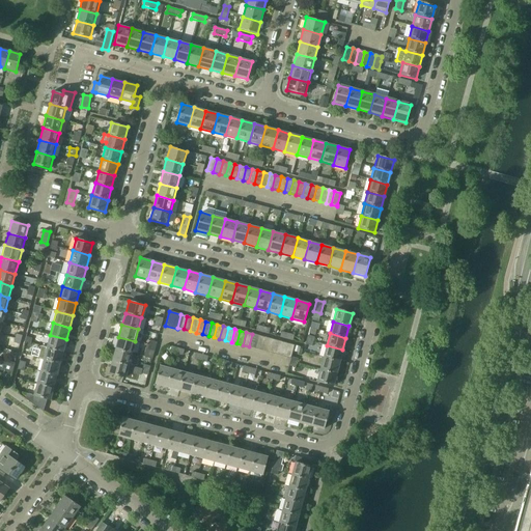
[(255,348),(258,335),(252,334),(249,346),(255,348)]
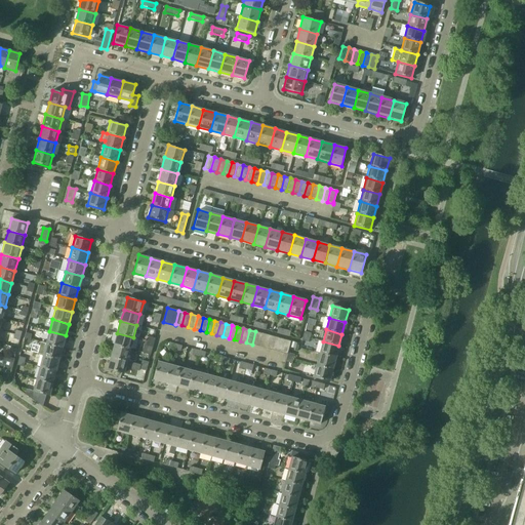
[(63,348),(66,335),(49,331),(46,344),(63,348)]
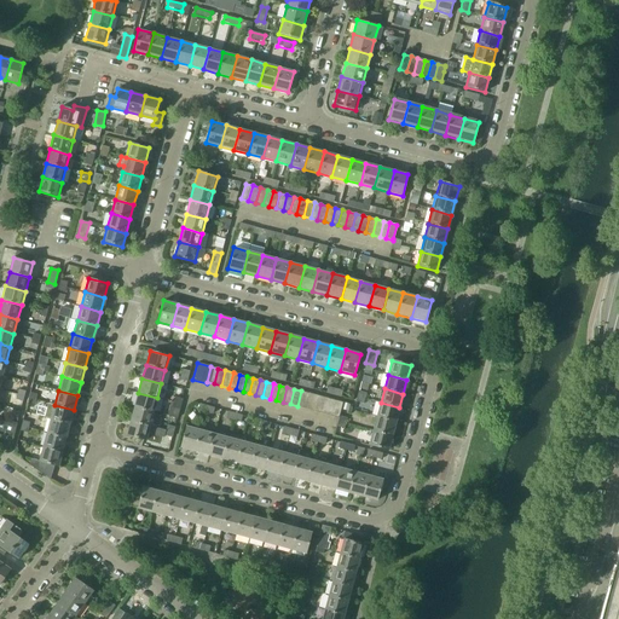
[(304,408),(307,393),(301,391),(298,406),(304,408)]
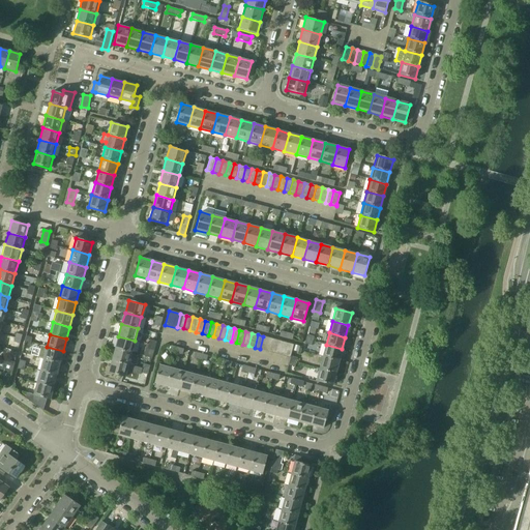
[(131,353),(135,341),(118,336),(115,348),(131,353)]
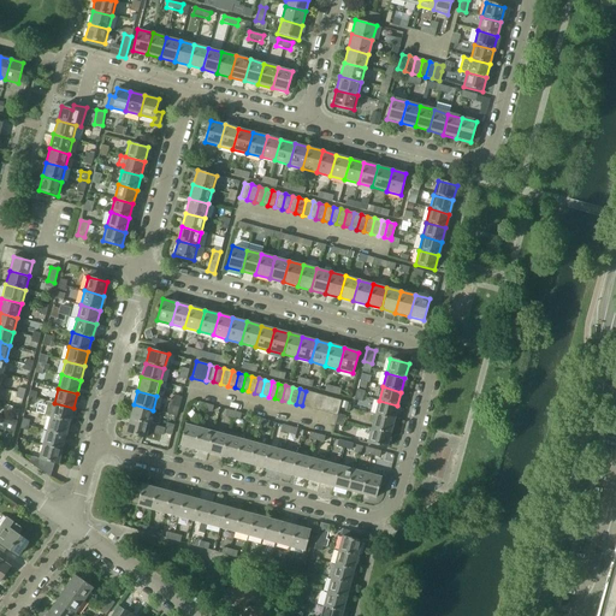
[(309,408),(313,392),(306,391),(302,406),(309,408)]
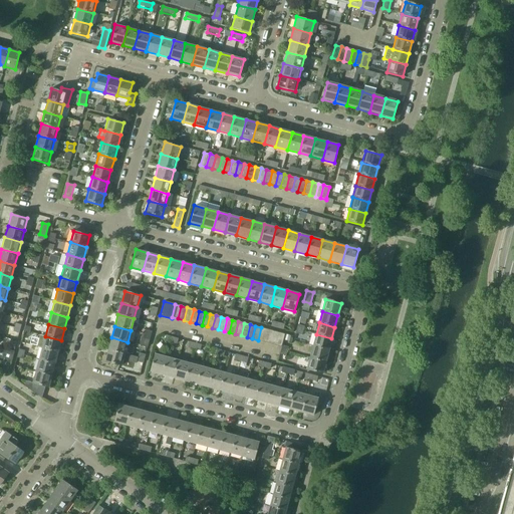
[(264,341),(267,329),(261,327),(258,340),(264,341)]
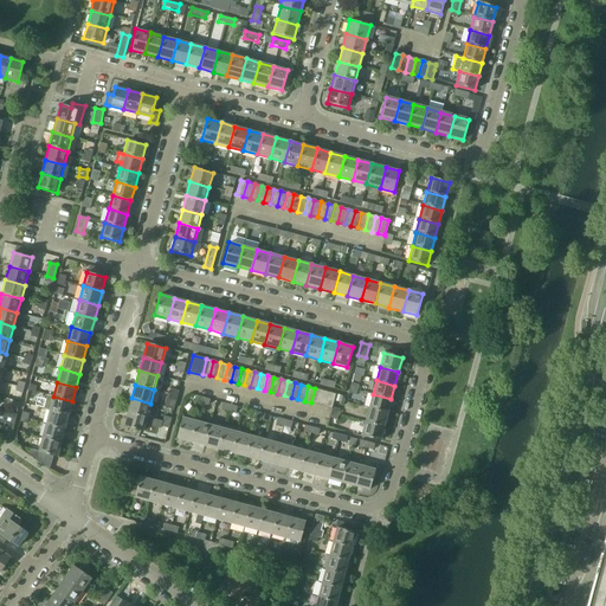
[(317,405),(322,391),(315,388),(311,403),(317,405)]
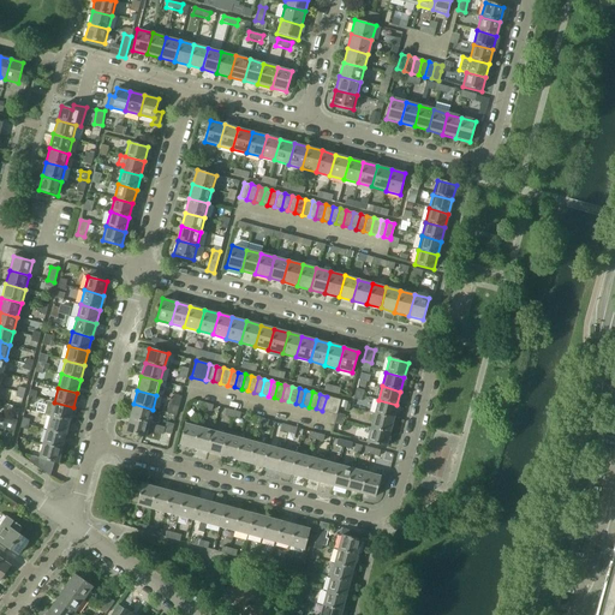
[(329,412),(333,398),(327,396),(322,411),(329,412)]
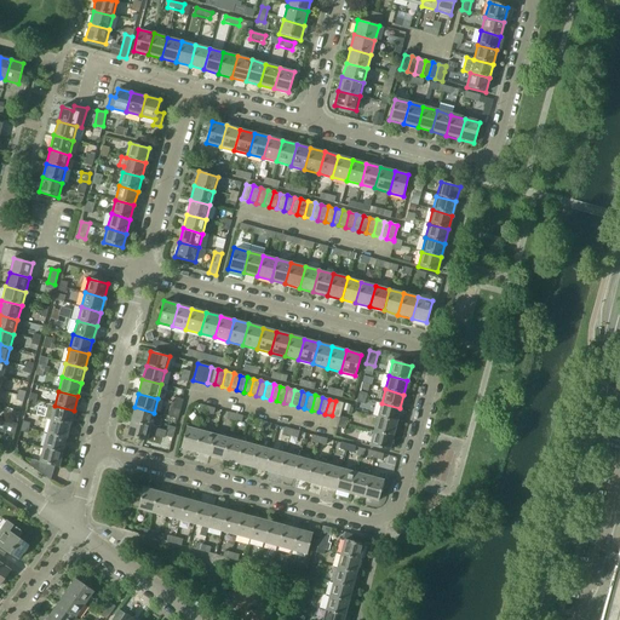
[(339,417),(343,403),(336,401),(332,415),(339,418),(339,417)]
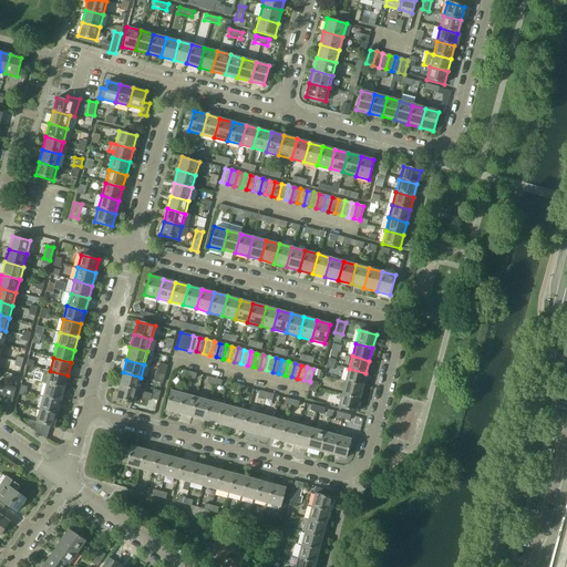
[(64,389),(68,375),(50,371),(44,369),(41,382),(47,383),(64,389)]
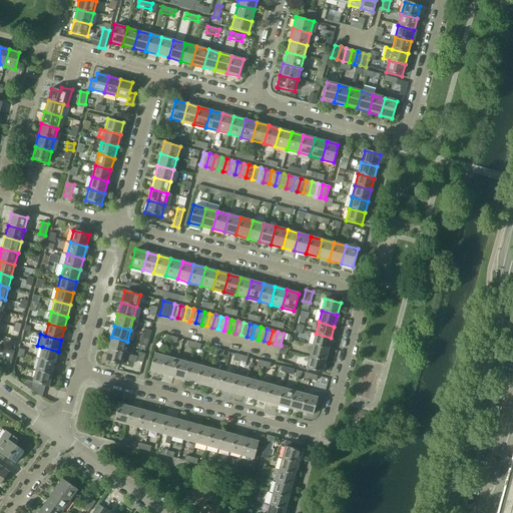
[(328,350),(331,338),(316,334),(312,346),(328,350)]
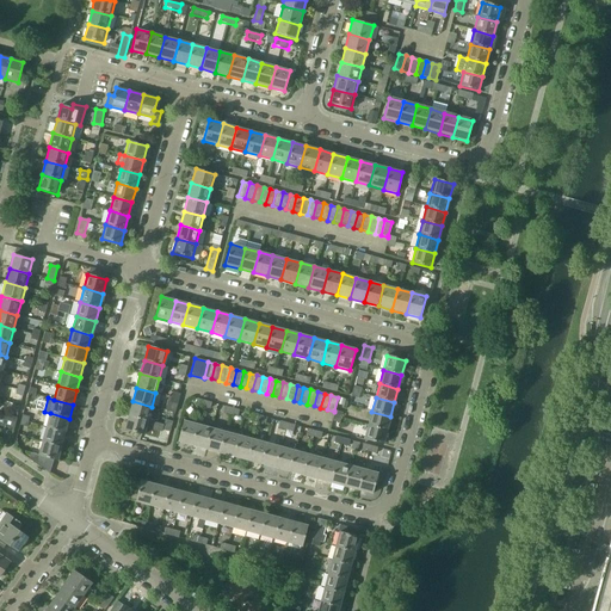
[(148,420),(152,407),(133,401),(129,415),(148,420)]
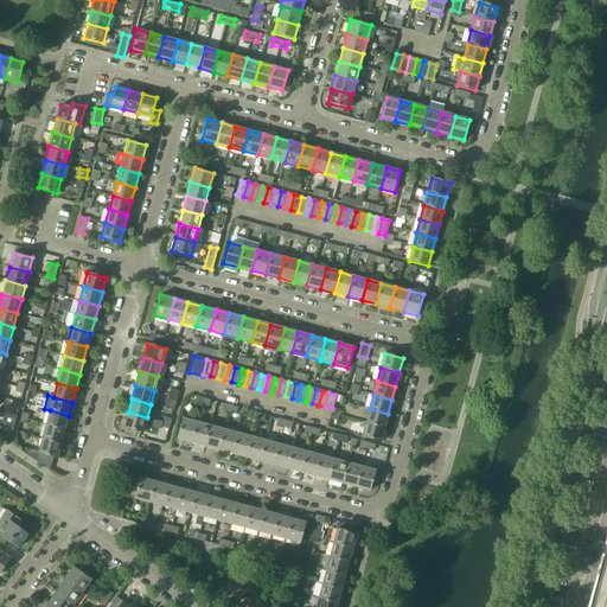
[(16,413),(19,402),(11,401),(8,410),(16,413)]
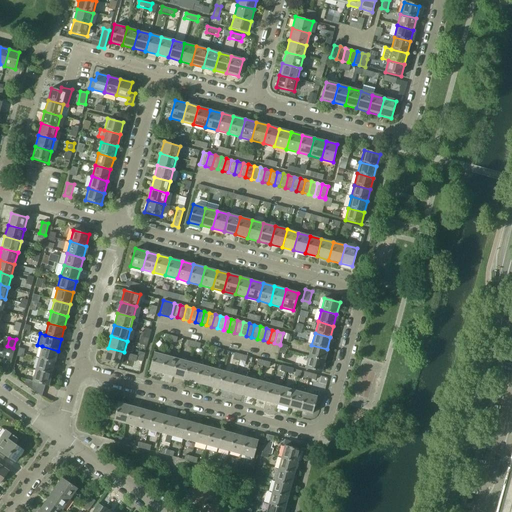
[(324,360),(327,349),(311,345),(308,356),(324,360)]
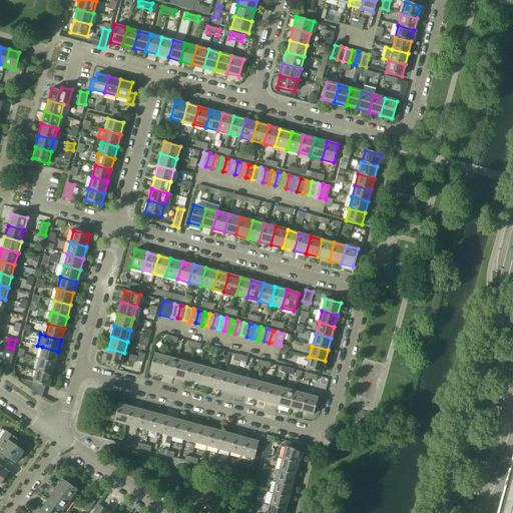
[(0,359),(11,363),(14,351),(0,347),(0,359)]
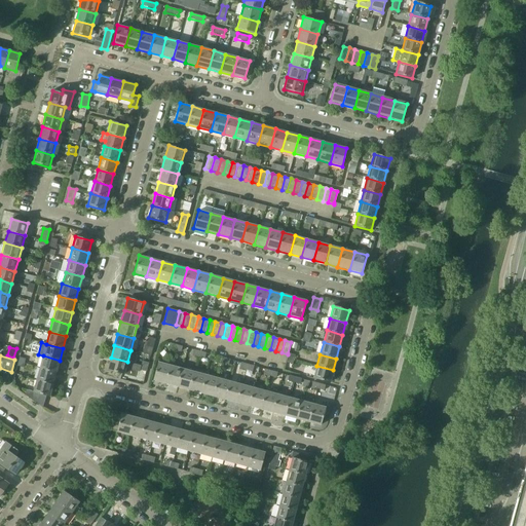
[(57,372),(60,361),(43,355),(40,368),(57,372)]
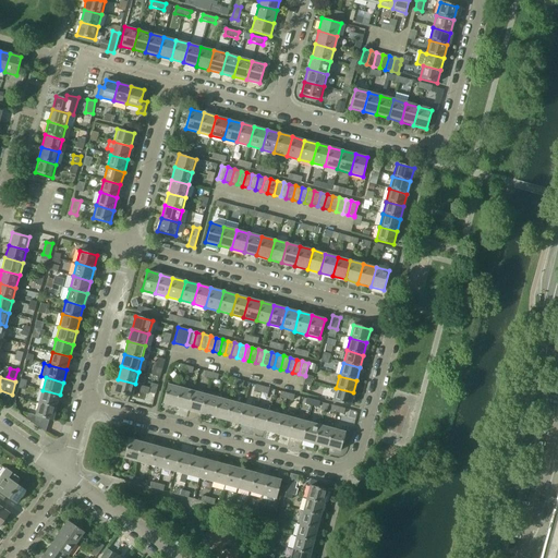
[(118,379),(114,392),(132,397),(133,390),(147,395),(148,392),(149,388),(135,384),(118,379)]
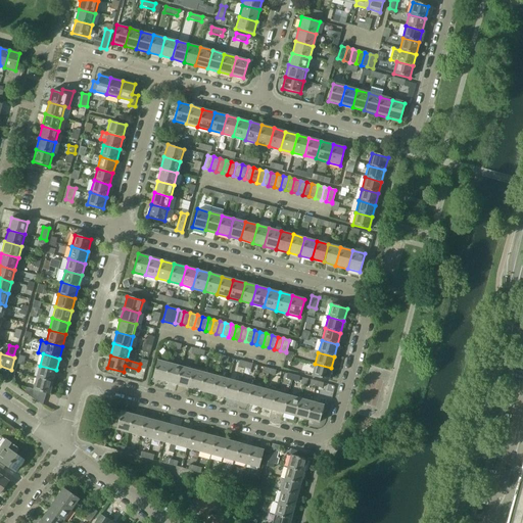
[(164,381),(170,364),(157,360),(152,378),(164,381)]
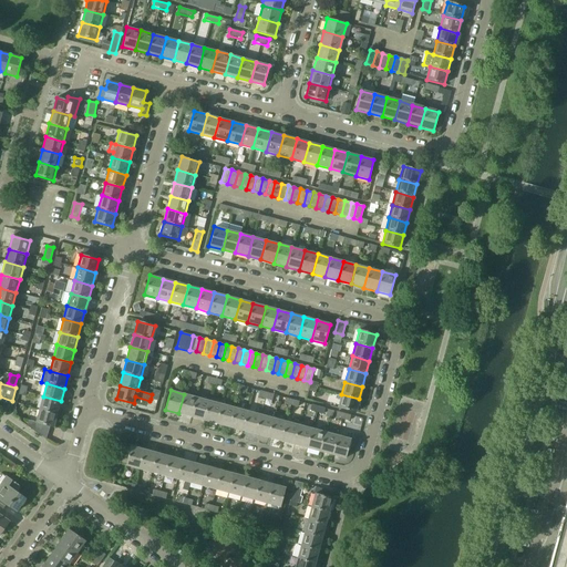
[(192,416),(196,398),(184,394),(178,413),(192,416)]
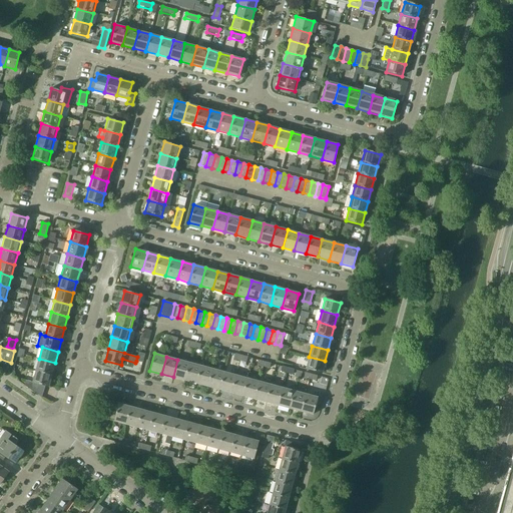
[(322,373),(325,361),(309,357),(306,369),(322,373)]
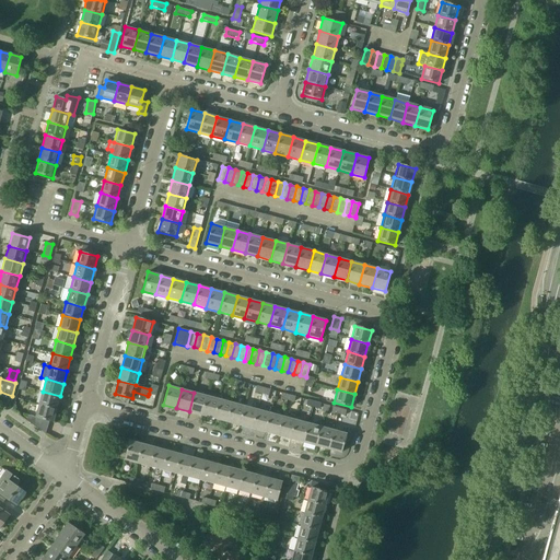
[(56,409),(60,396),(43,392),(38,404),(56,409)]
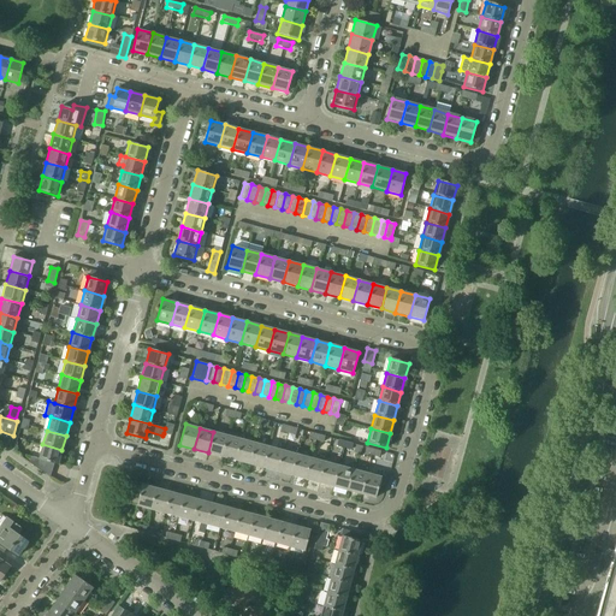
[(221,456),(227,436),(213,432),(208,452),(221,456)]
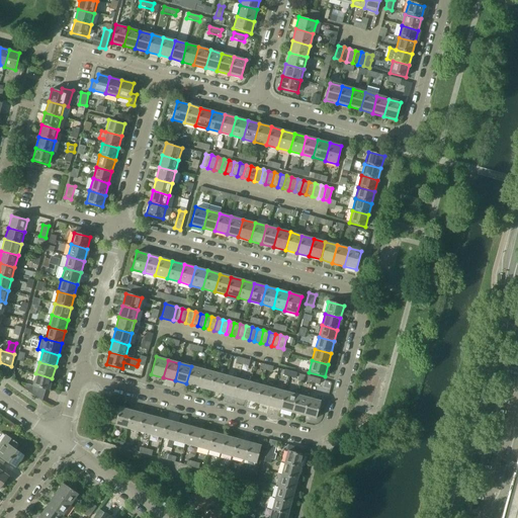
[(198,386),(203,369),(191,366),(186,383),(198,386)]
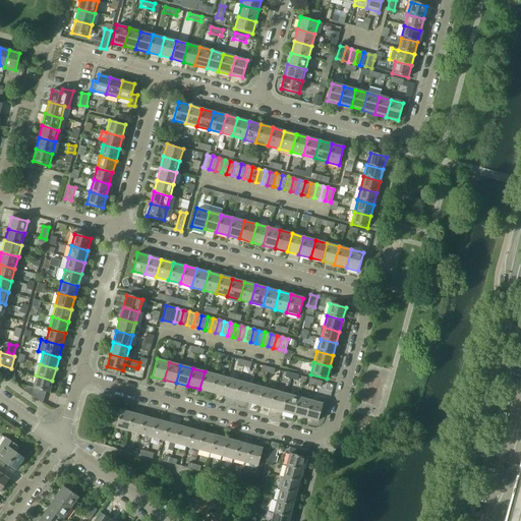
[(212,392),(216,374),(205,371),(199,389),(212,392)]
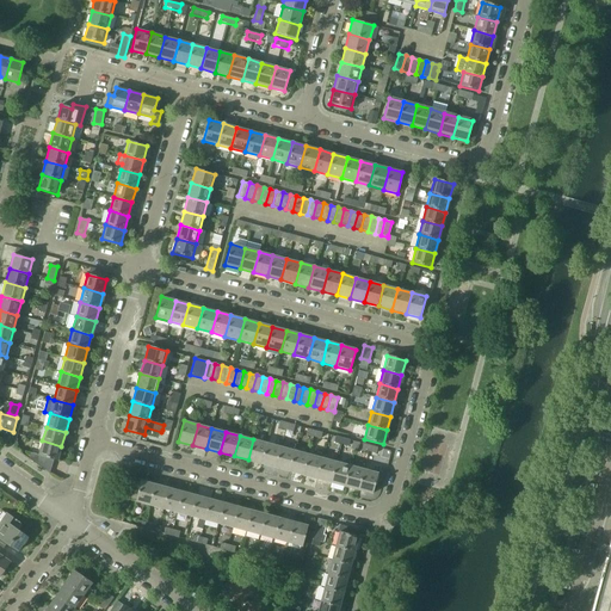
[(261,464),(267,443),(253,439),(248,460),(261,464)]
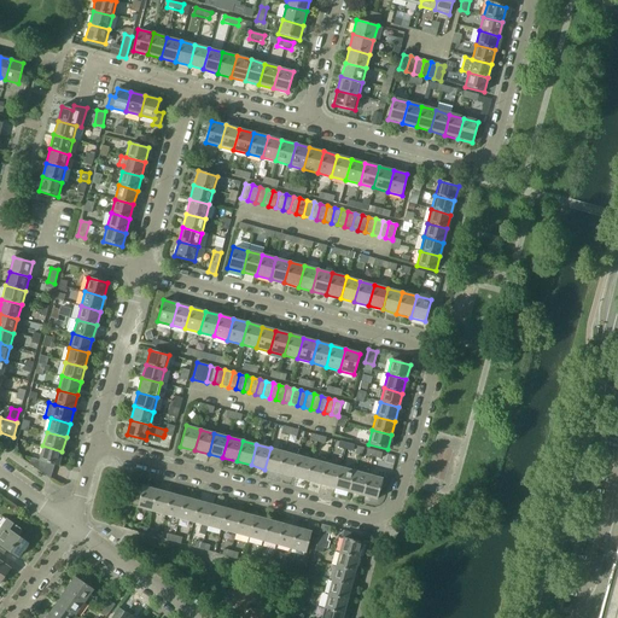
[(58,465),(62,452),(42,445),(39,460),(30,458),(29,464),(51,478),(54,465),(58,465)]
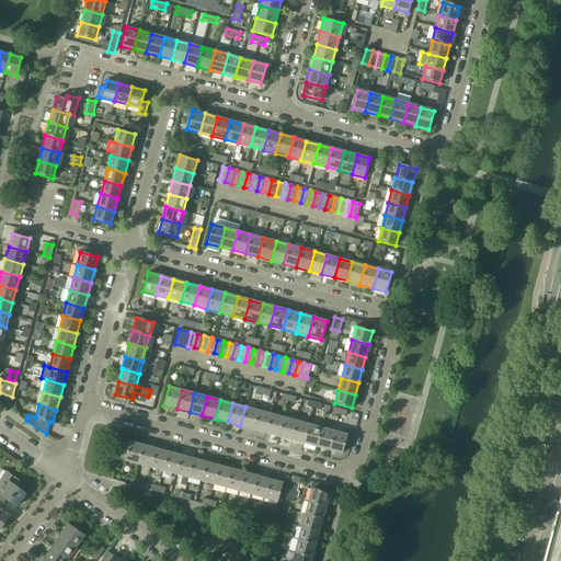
[(253,430),(258,411),(245,407),(240,426),(253,430)]
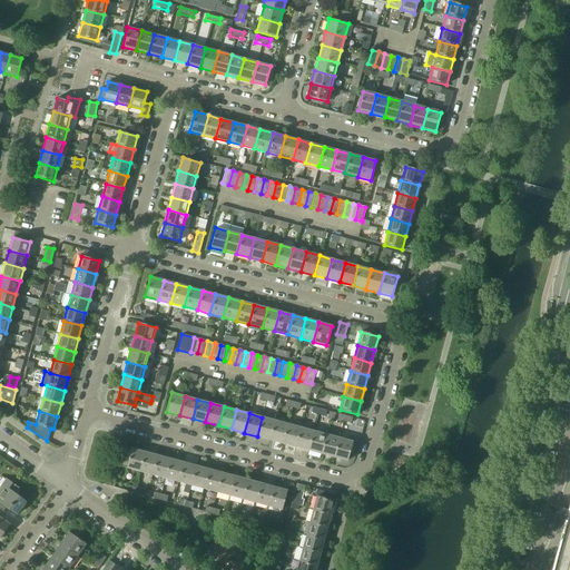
[(269,440),(275,421),(262,418),(257,436),(269,440)]
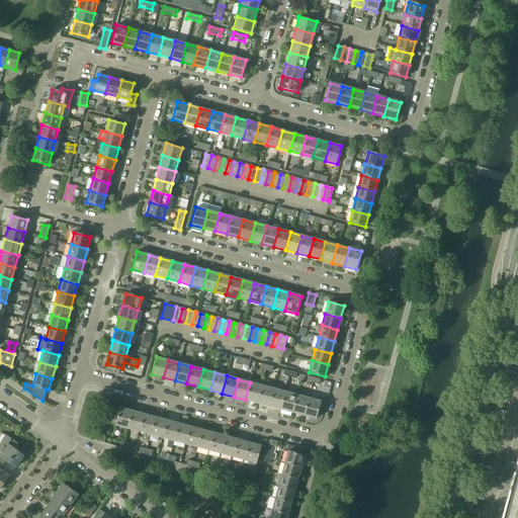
[(257,403),(261,385),(250,382),(245,400),(257,403)]
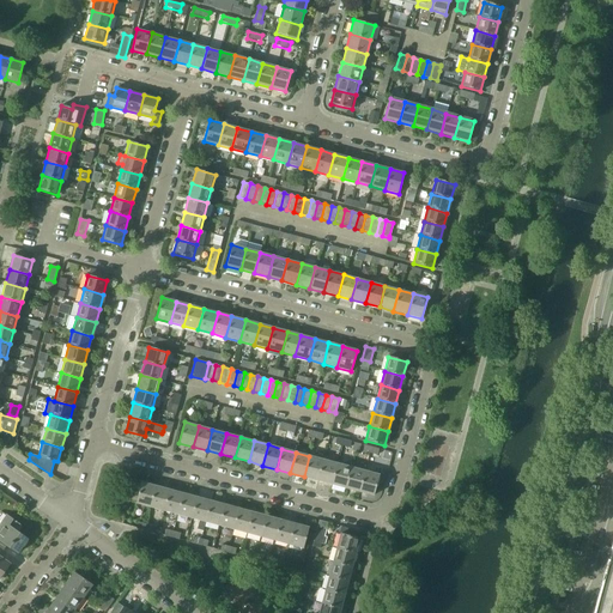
[(319,480),(323,460),(309,456),(304,477),(319,480)]
